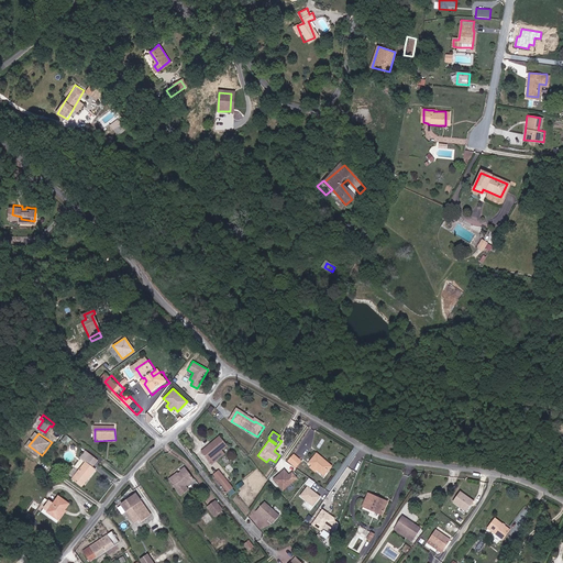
[(213,448),(221,455),(224,452),(230,448),(221,439),(212,446),(213,448)]
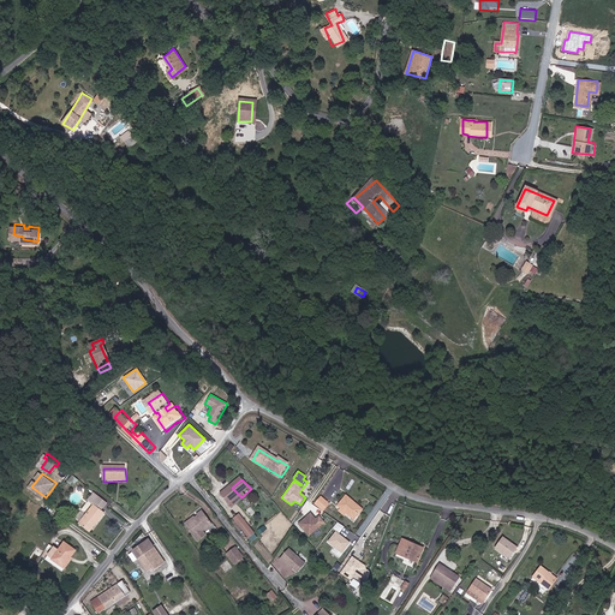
[(222,496),(232,507),(242,497),(233,489),(228,494),(227,493),(222,496)]
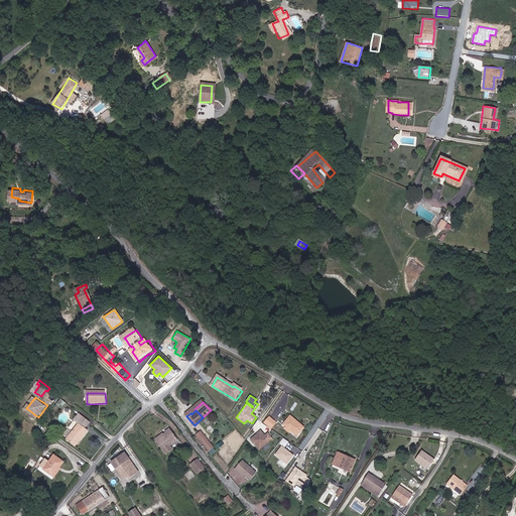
[(295,422),(297,420),(291,415),(283,424),(287,427),(293,432),(295,434),(301,427),(295,422)]
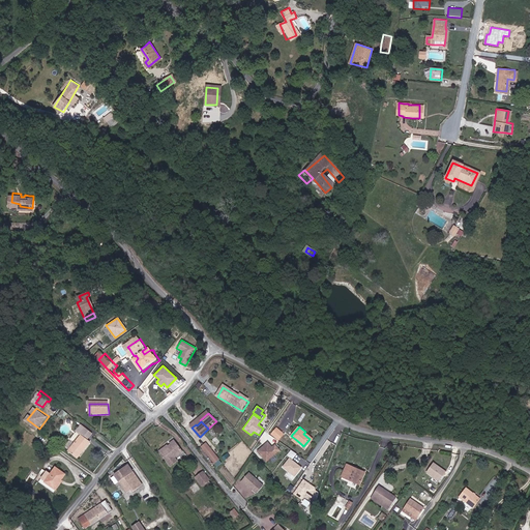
[(85,438),(90,442),(95,436),(89,431),(84,428),(79,434),(84,438),(85,438)]
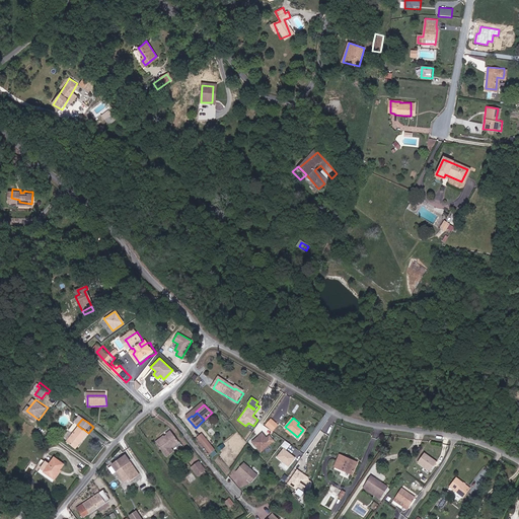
[(270,419),(266,424),(274,430),(278,425),(270,419)]
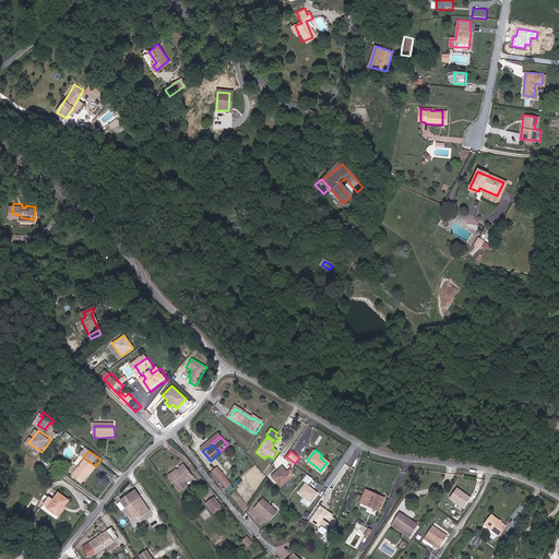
[(223,454),(219,452),(211,461),(213,463),(223,454)]
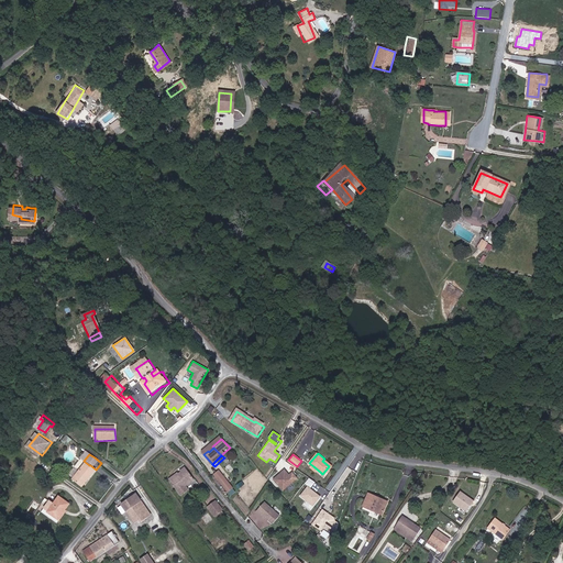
[(96,470),(90,465),(89,465),(76,482),(78,483),(84,487),(90,478),(92,479),(98,472),(96,470)]
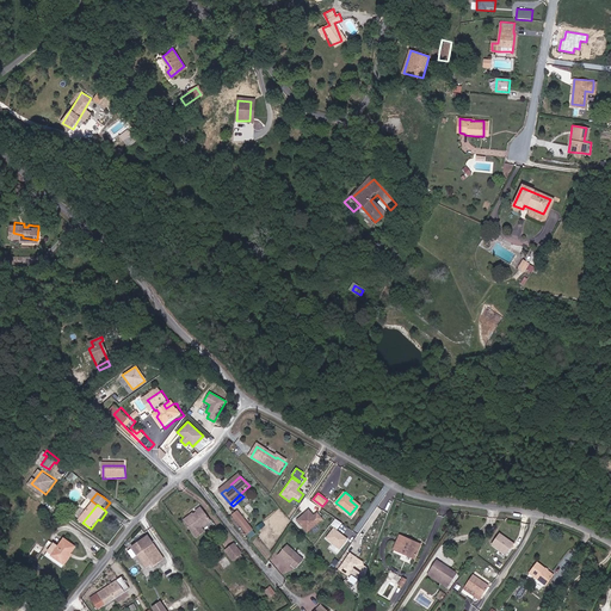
[(210,518),(199,507),(195,511),(205,523),(210,518)]
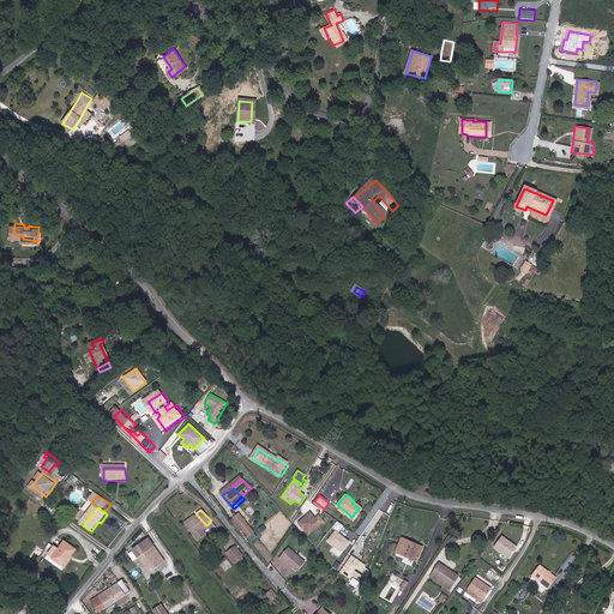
[(309,512),(298,523),(308,536),(325,522),(318,515),(314,517),(309,512)]
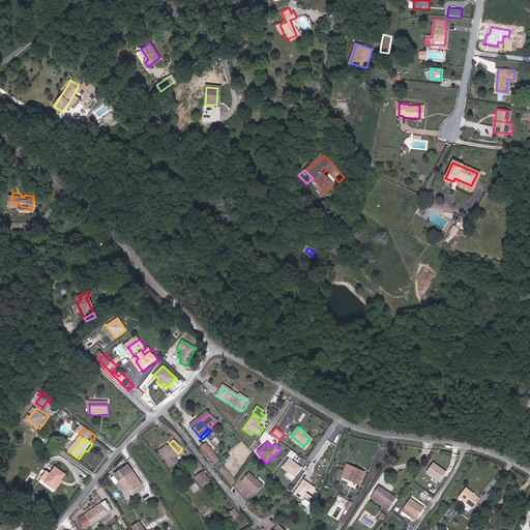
[(173,455),(174,457),(178,453),(169,443),(168,444),(170,445),(166,448),(164,447),(159,450),(168,460),(173,455)]
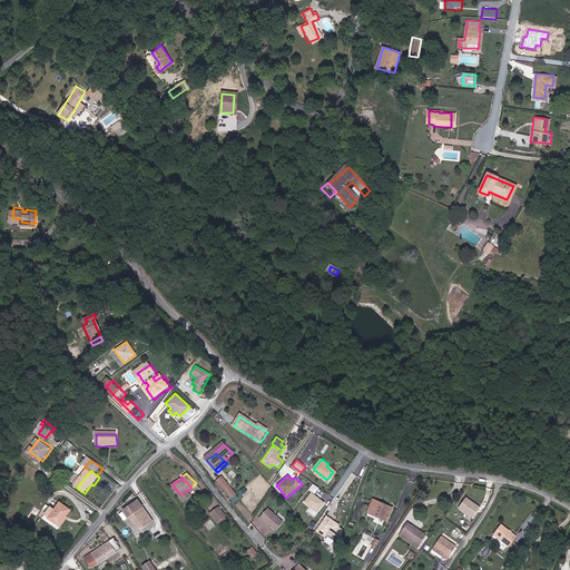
[(218,483),(224,490),(228,485),(223,479),(218,483)]
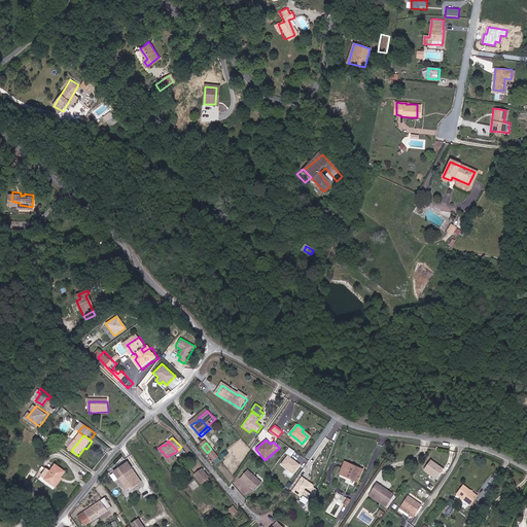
[(220,459),(211,449),(207,453),(215,463),(220,459)]
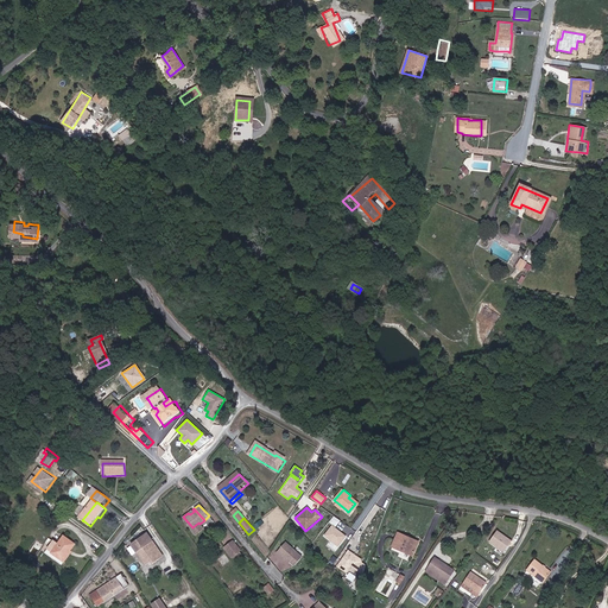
[(347,537),(333,525),(324,536),(339,548),(347,537)]
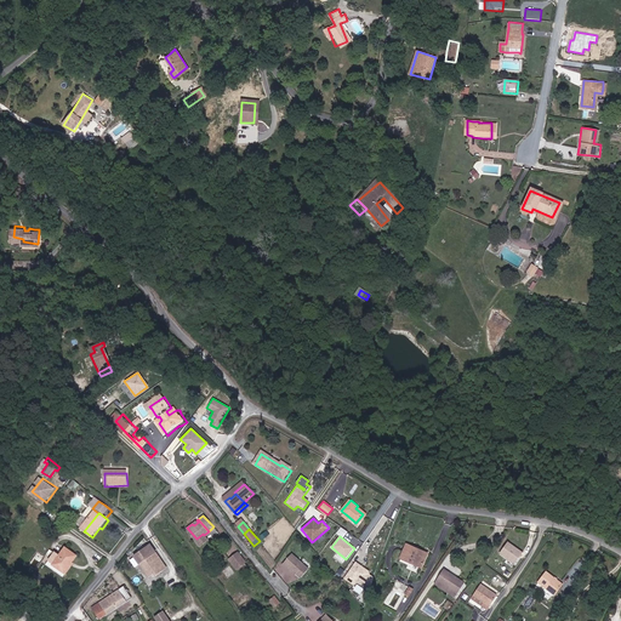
[(507,542),(499,554),(514,565),(523,554),(507,542)]
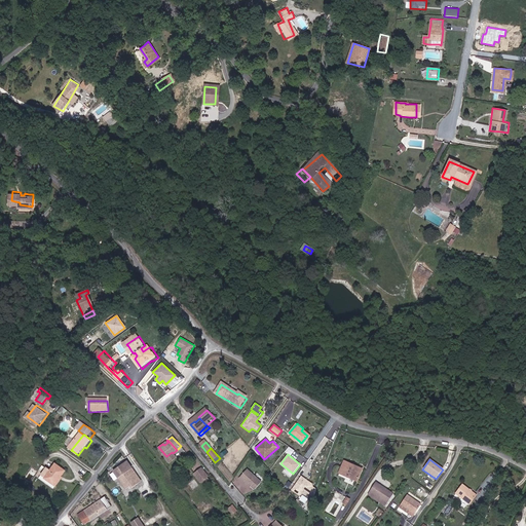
[(118,478),(133,468),(127,461),(113,472),(118,478)]
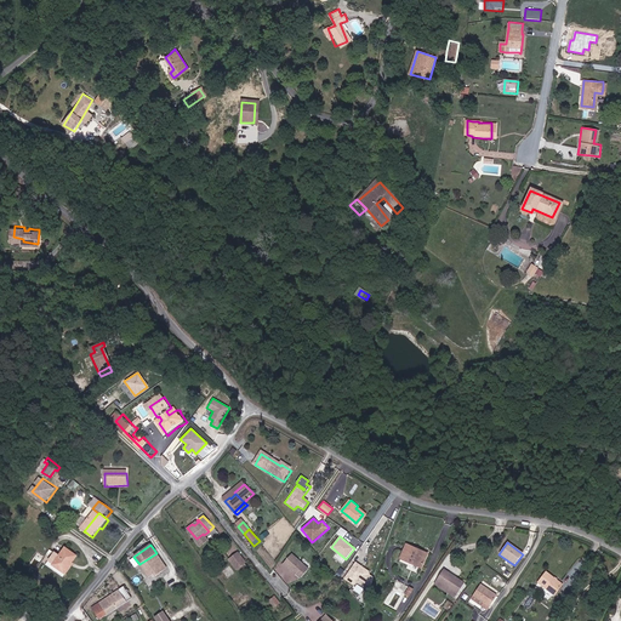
[(58,567),(72,576),(79,567),(78,565),(84,557),(72,548),(66,557),(58,567)]
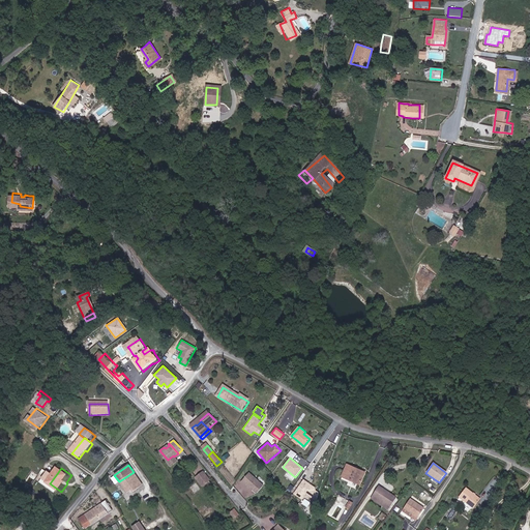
[(349,468),(345,479),(361,486),(367,471),(359,469),(359,472),(349,468)]
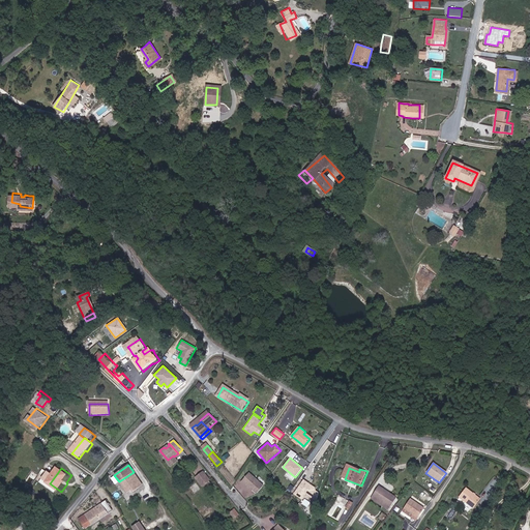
[(43,482),(59,494),(61,492),(50,483),(56,475),(53,473),(52,472),(43,482)]
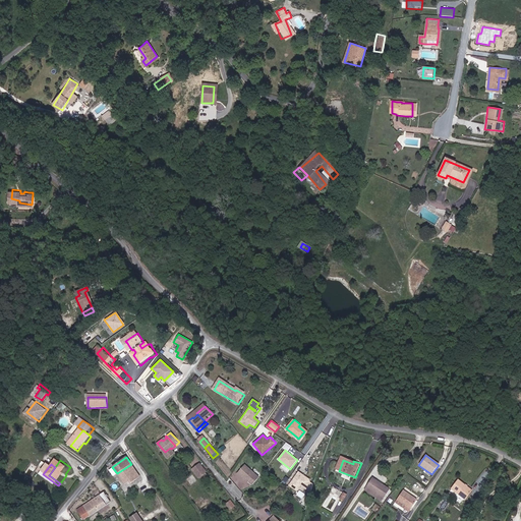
[(131,483),(140,477),(131,464),(117,473),(124,484),(129,481),(131,483)]
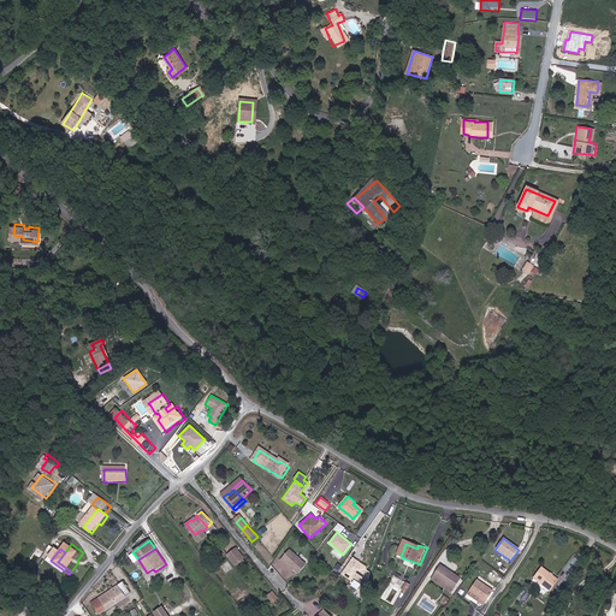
[(234,549),(224,557),(231,567),(232,566),(238,561),(241,558),(234,549)]
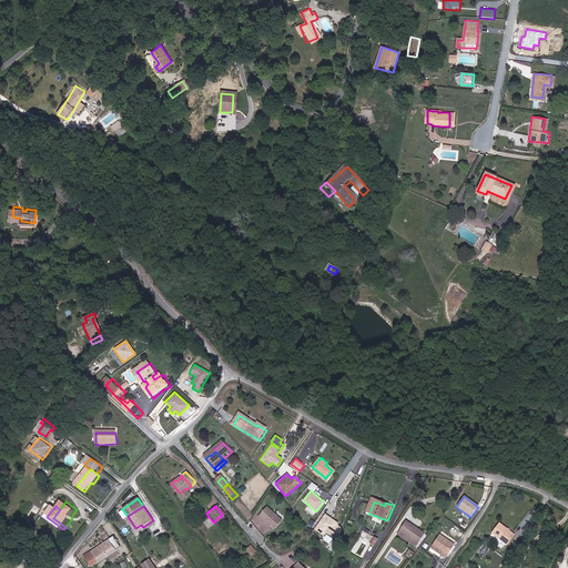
[(282,521),(267,507),(259,516),(274,529),(282,521)]
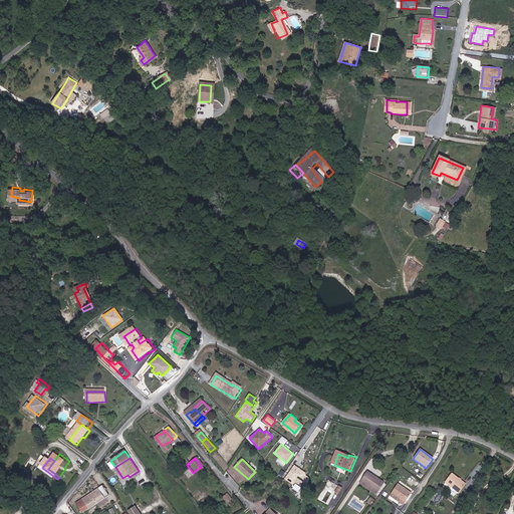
[(306,473),(293,465),(284,479),(294,485),(297,480),(305,486),(310,478),(304,475),(306,473)]
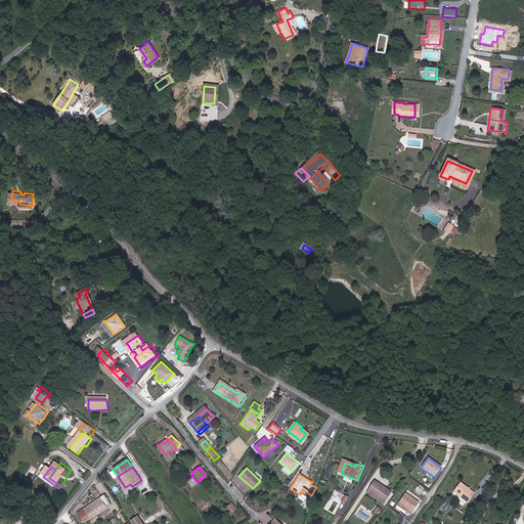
[(386,489),(379,484),(380,483),(377,481),(370,489),(387,501),(393,492),(387,488),(386,489)]
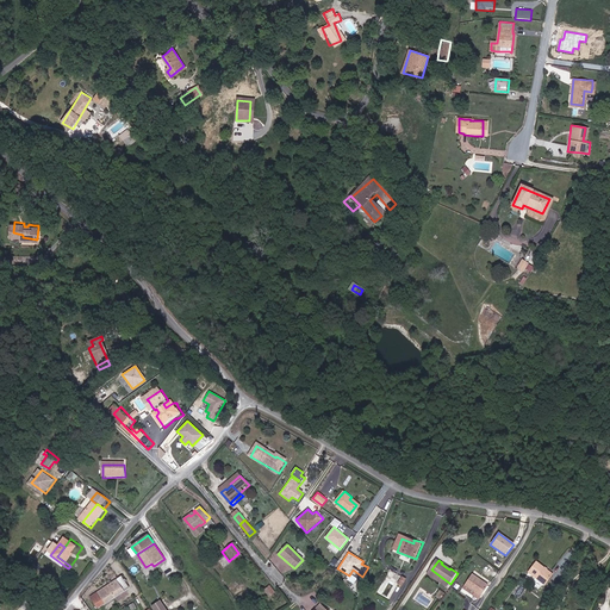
[(528,576),(545,587),(552,577),(535,566),(528,576)]
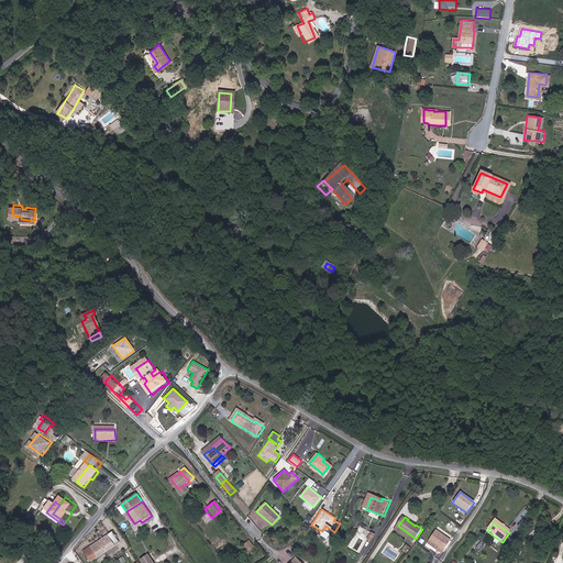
[(398,526),(396,529),(414,541),(416,539),(398,526)]
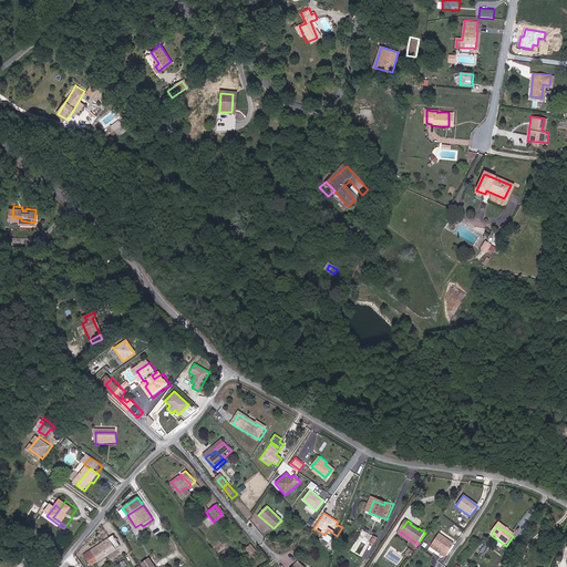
[(106,546),(110,553),(119,546),(109,532),(105,535),(110,544),(106,546)]
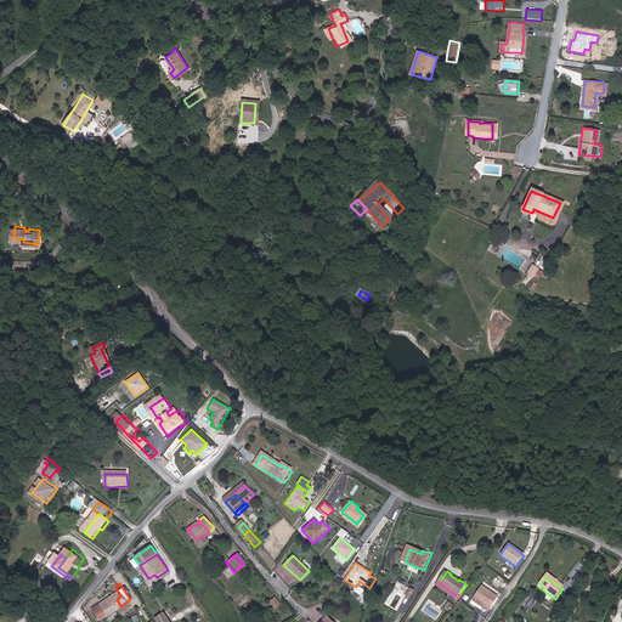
[(92,601),(102,617),(120,606),(117,599),(120,597),(116,587),(92,601)]
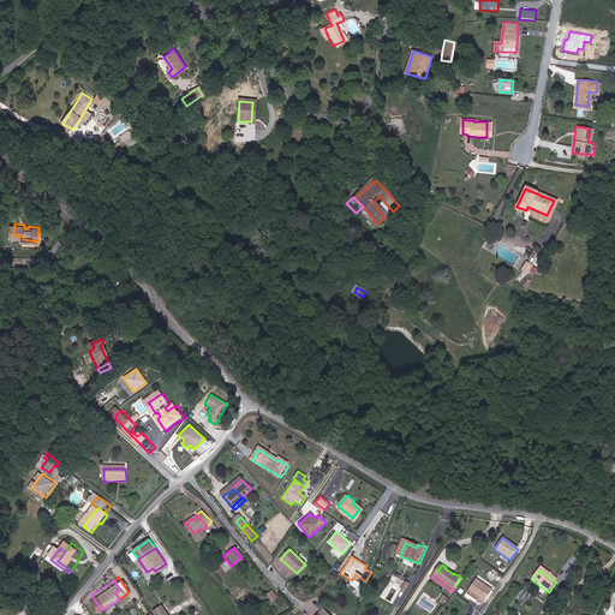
[(488,603),(495,592),(478,581),(471,591),(488,603)]
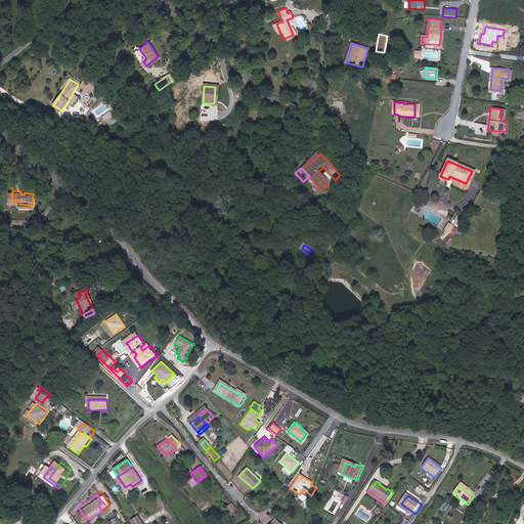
[(228,506),(232,512),(237,508),(232,501),(228,506)]
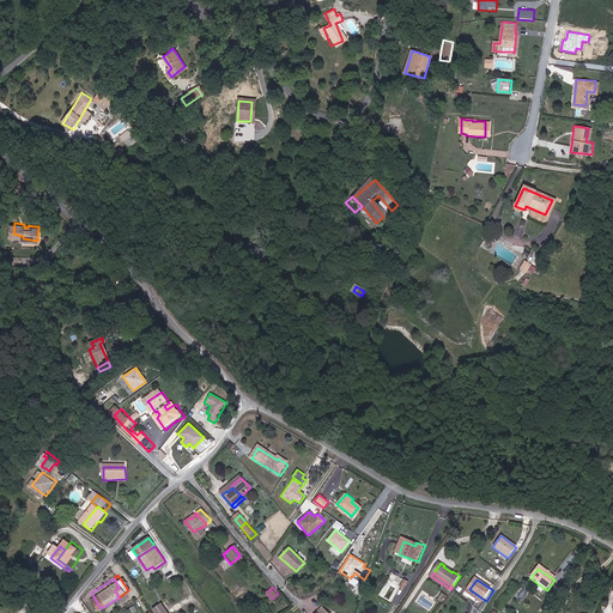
[(484,605),(486,601),(469,589),(467,593),(484,605)]
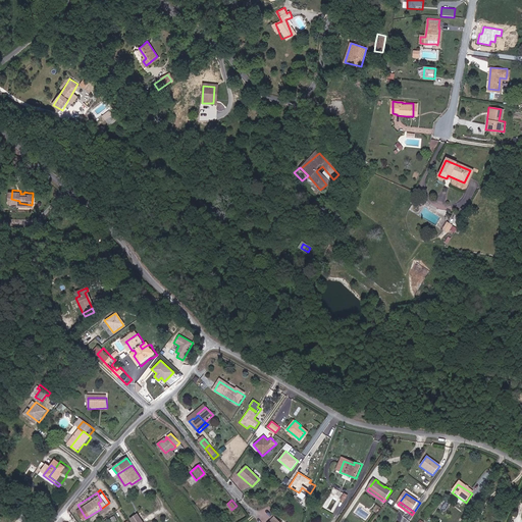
[(329,518),(335,521),(340,516),(333,513),(329,518)]
